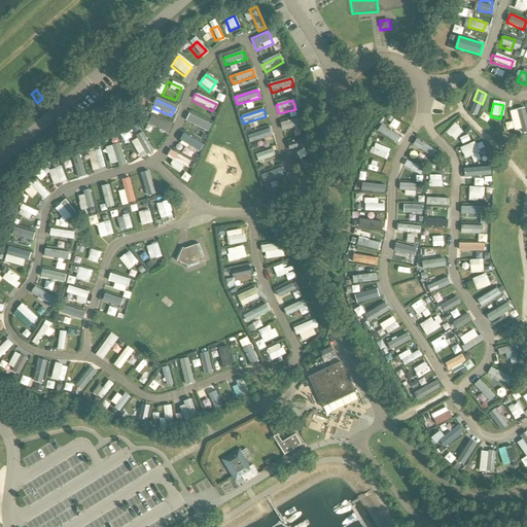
[(526,124),(523,110),(512,113),(515,127),(526,124)]
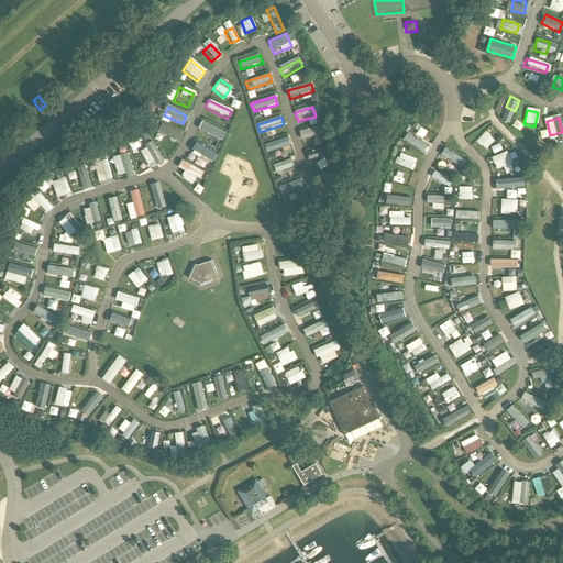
[(225,132),(202,123),(199,131),(222,141),(225,132)]
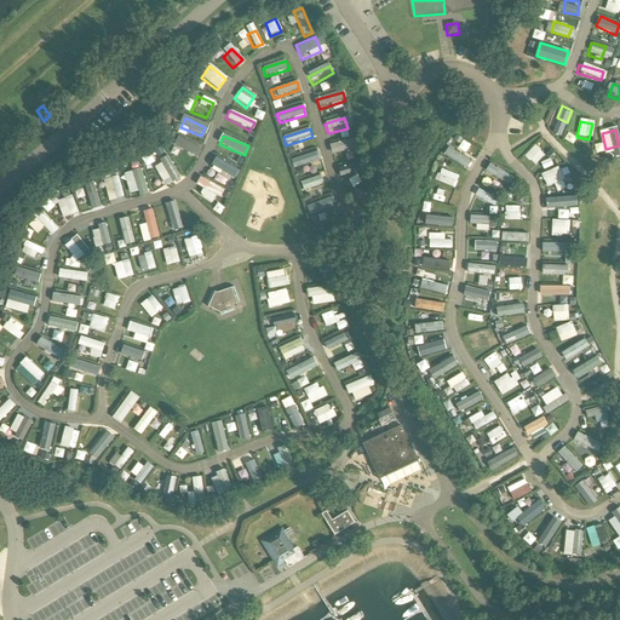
[(200,148),(178,138),(173,149),(195,159),(200,148)]
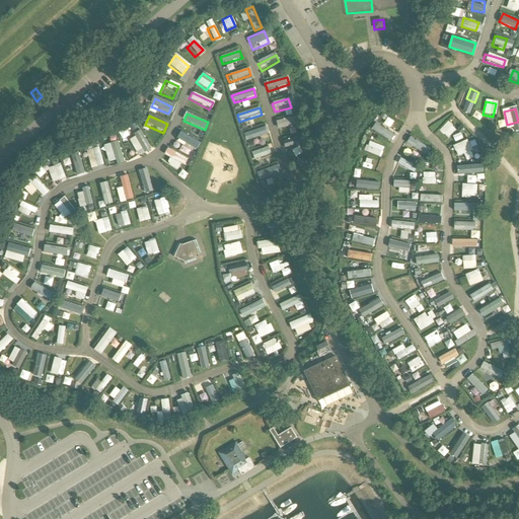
[(387,117),(384,124),(389,126),(392,120),(387,117)]
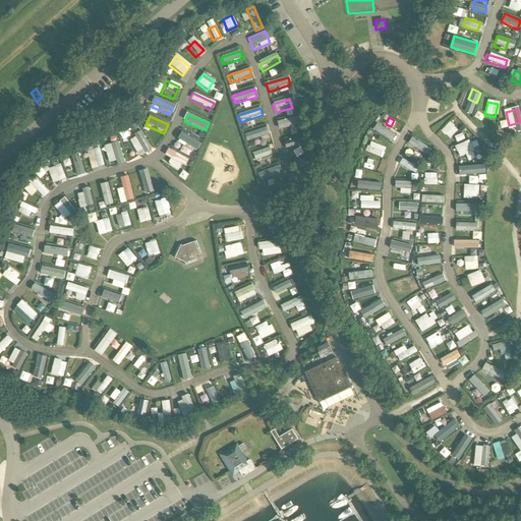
[(293,118),(277,122),(279,132),(296,127),(293,118)]
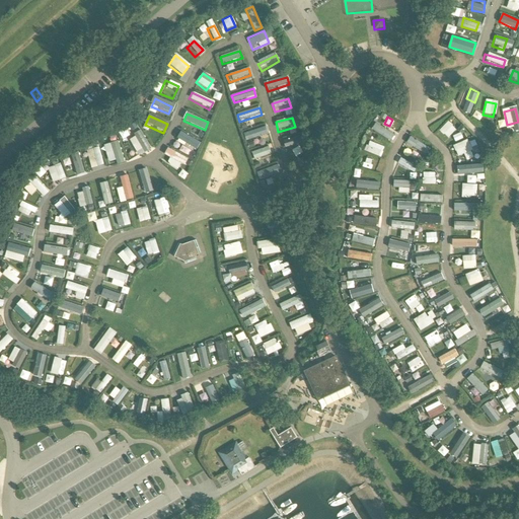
[(449,123),(437,133),(445,143),(457,133),(449,123)]
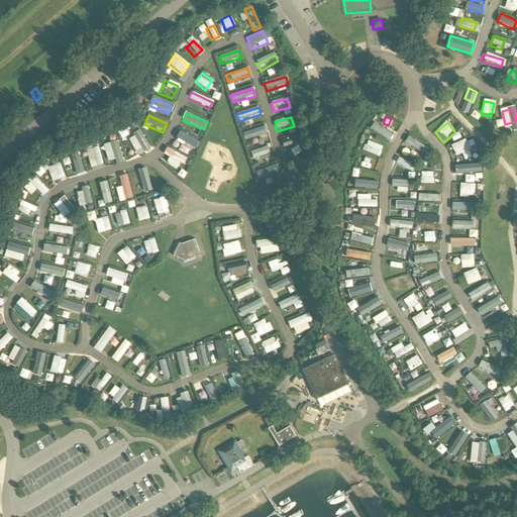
[(390,131),(379,123),(373,133),(384,140),(390,131)]
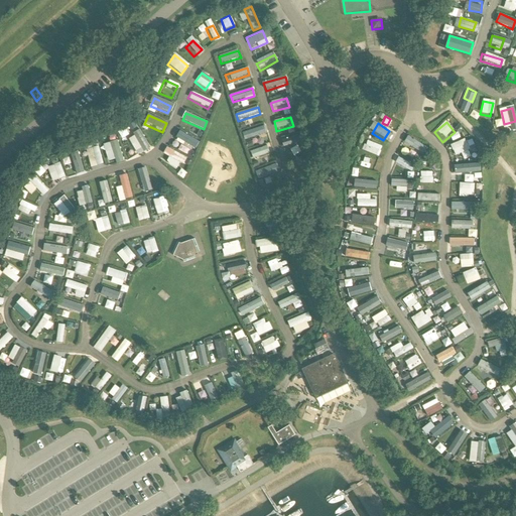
[(264,127),(243,134),(245,141),(266,134),(264,127)]
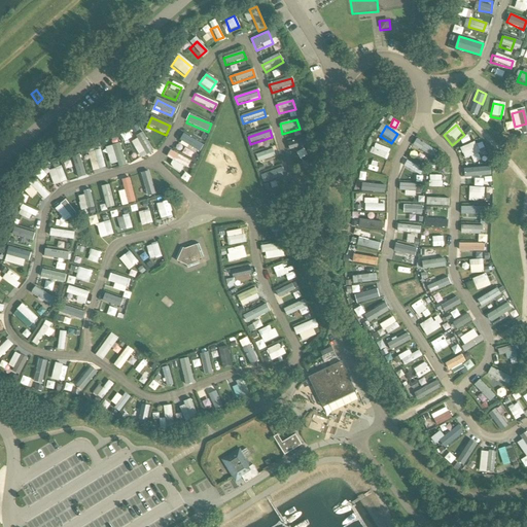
[(151,150),(143,134),(132,140),(139,155),(151,150)]
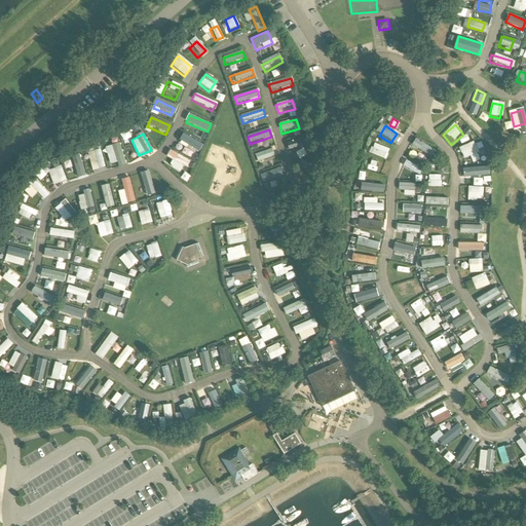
[(203,146),(183,135),(180,142),(199,153),(203,146)]
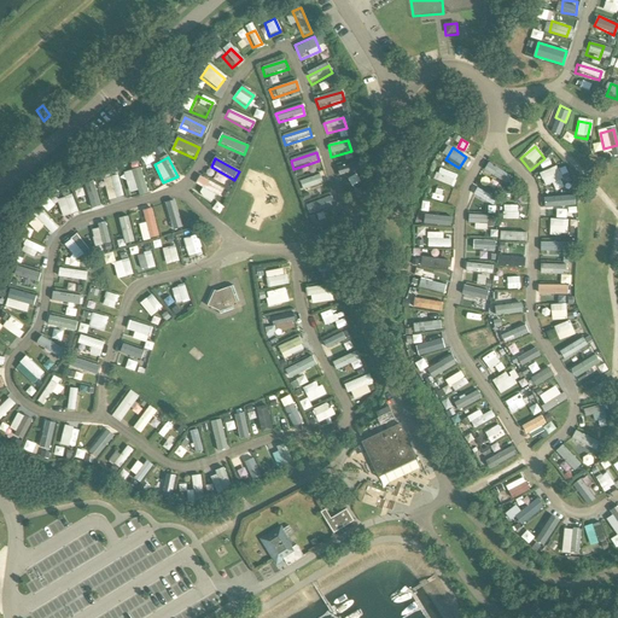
[(356,161),(337,167),(340,181),(361,175),(356,161)]
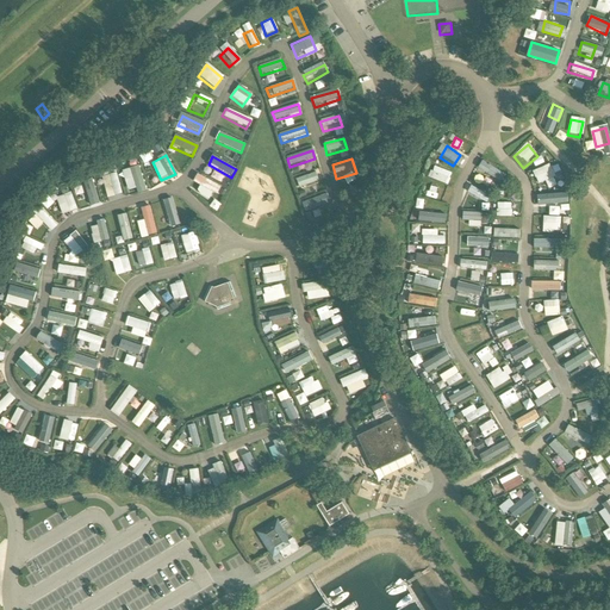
[(499,174),(484,163),(477,173),(492,185),(499,174)]
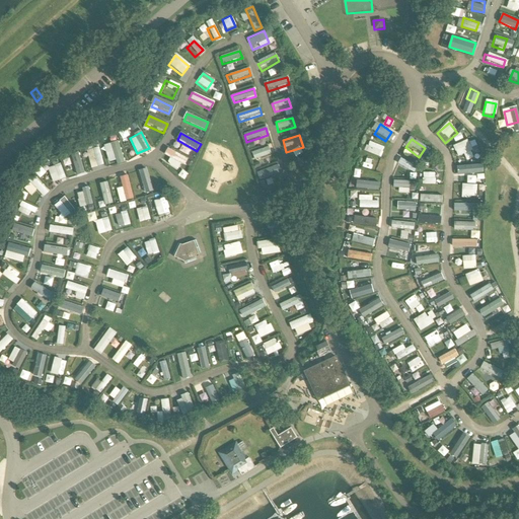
[(382,148),(368,142),(365,151),(379,157),(382,148)]
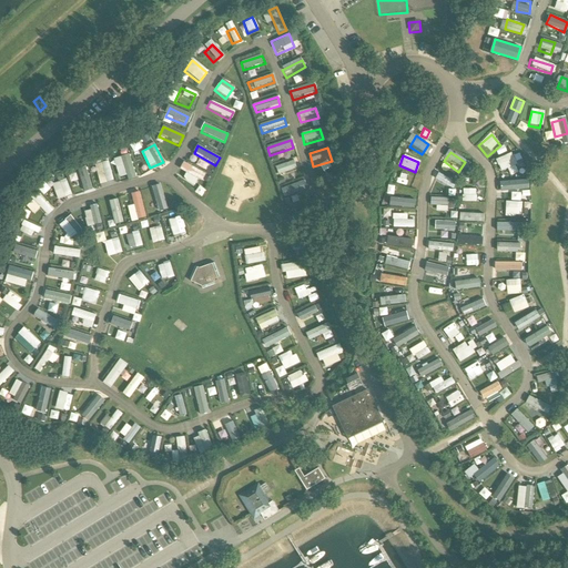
[(513,156),(494,161),(497,172),(515,168),(513,156)]
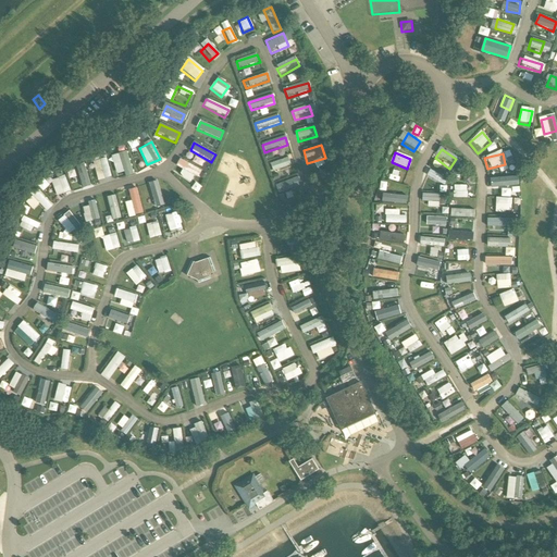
[(132,172),(127,156),(114,159),(119,175),(132,172)]
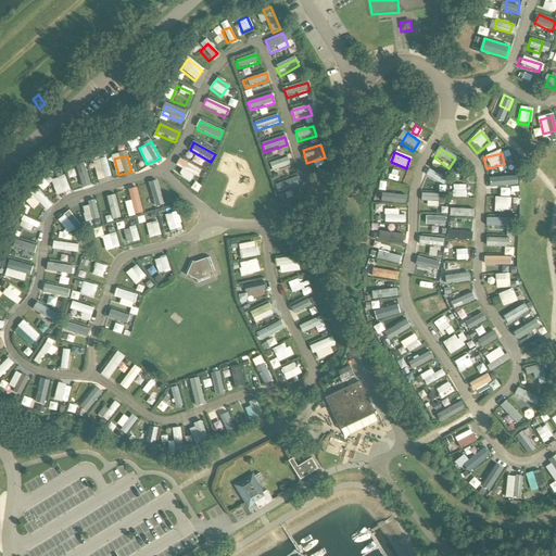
[(203,168),(180,158),(175,168),(198,179),(203,168)]
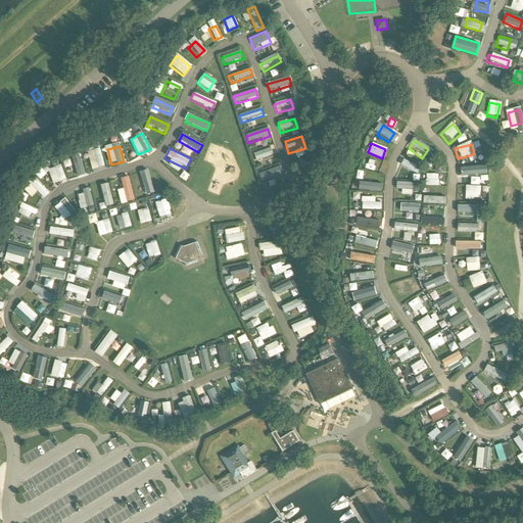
[(104,167),(98,149),(84,154),(90,172),(104,167)]
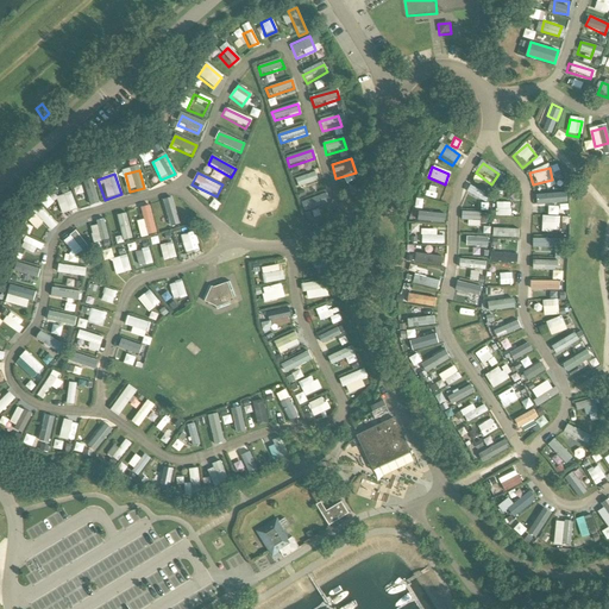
[(313,174),(296,180),(299,188),(315,183),(313,174)]
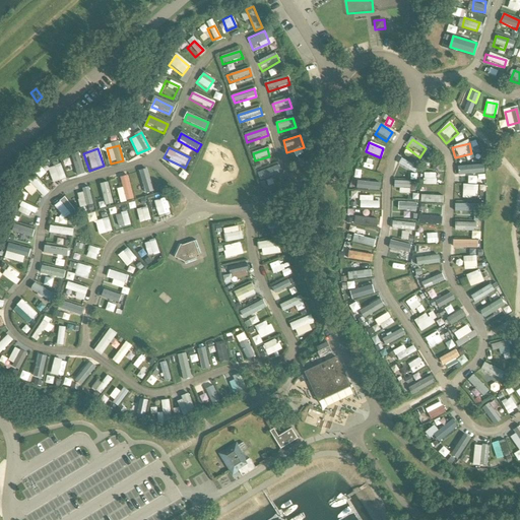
[(85,176),(78,155),(72,157),(78,178),(85,176)]
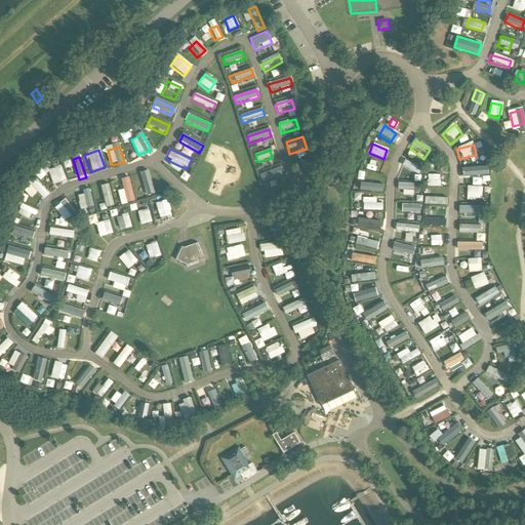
[(370,159),(367,168),(375,170),(377,161),(370,159)]
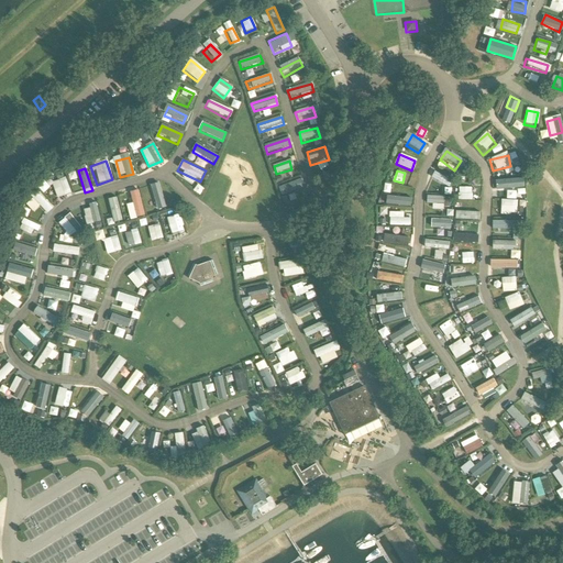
[(434,172),(431,180),(452,188),(455,178),(434,172)]
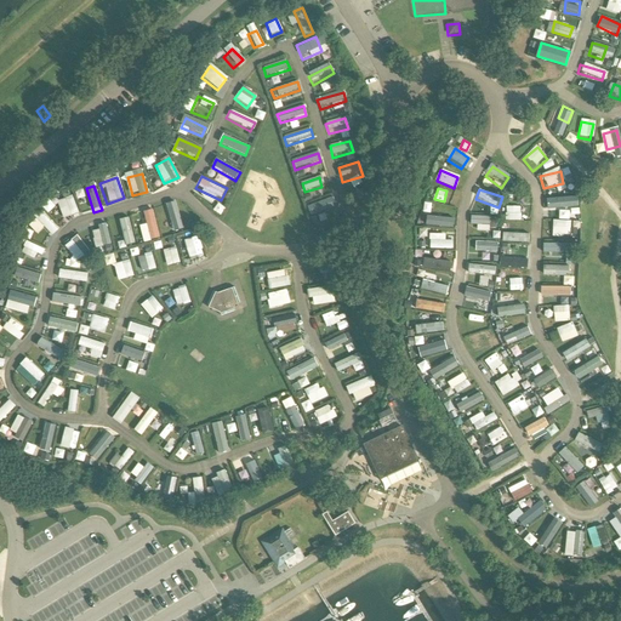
[(78,217),(70,197),(55,203),(62,223),(78,217)]
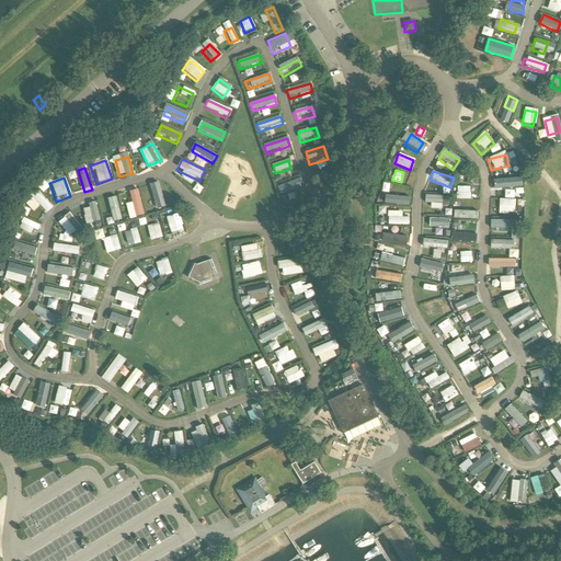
[(296,179),(281,184),(284,192),(299,185),(296,179)]
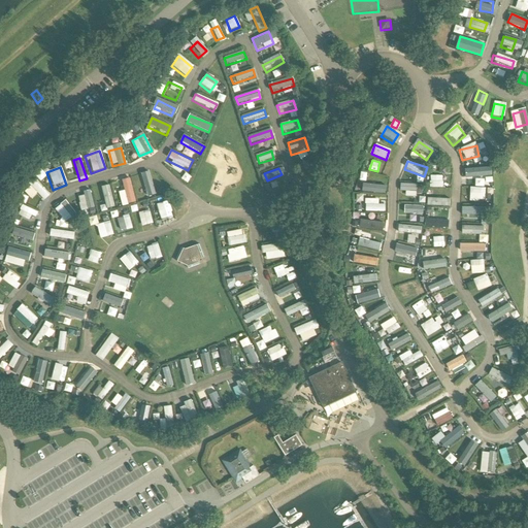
[(482,168),(465,170),(467,182),(484,179),(482,168)]
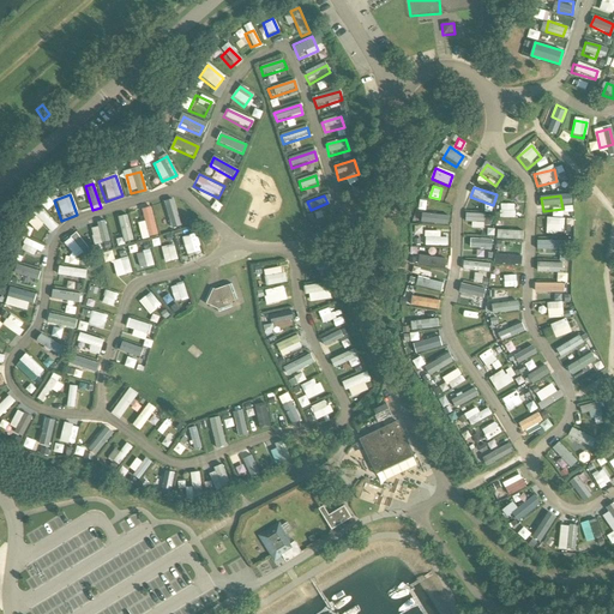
[(212,208),(220,211),(223,204),(216,200),(212,208)]
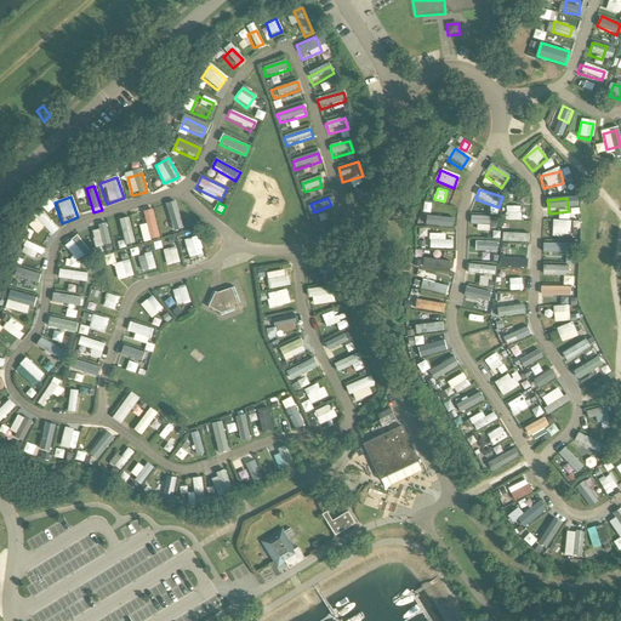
[(167,206),(175,232),(184,229),(176,204),(167,206)]
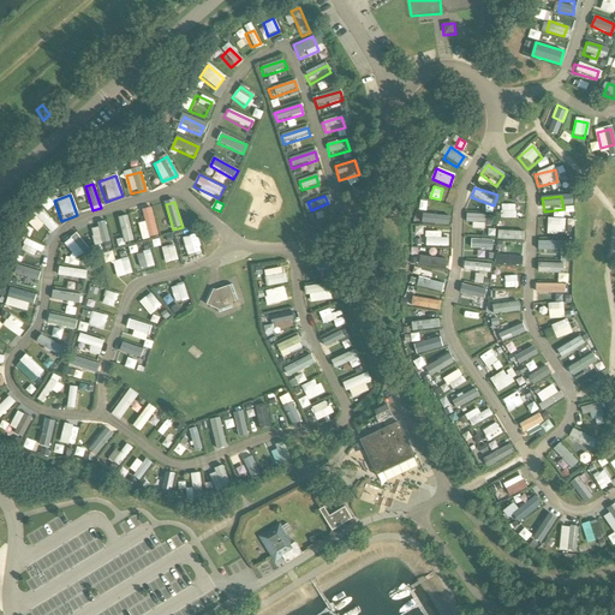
[(513,206),(500,206),(500,218),(513,219),(513,206)]
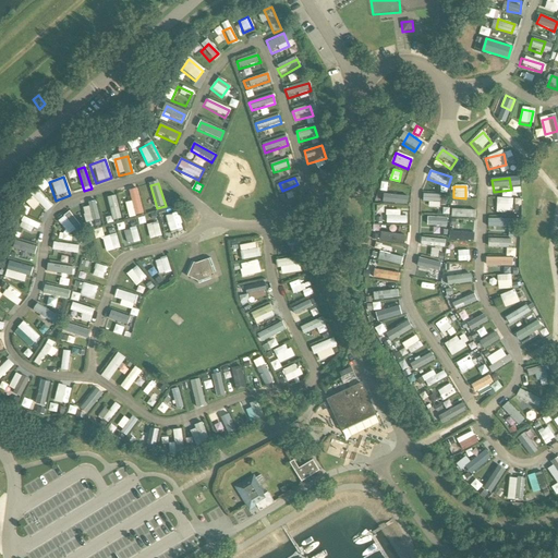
[(141,214),(135,187),(122,190),(128,216),(141,214)]
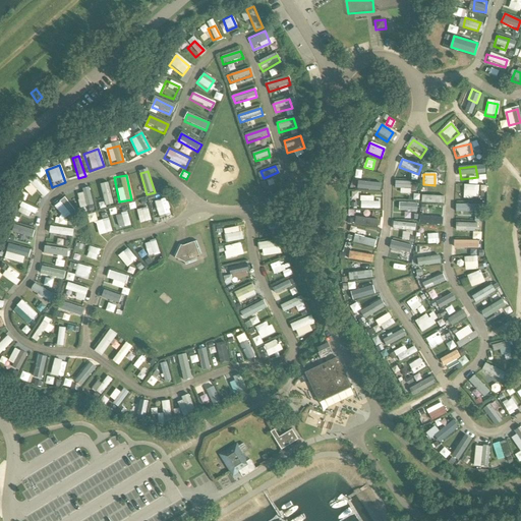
[(375,181),(362,180),(361,190),(375,191),(375,181)]
